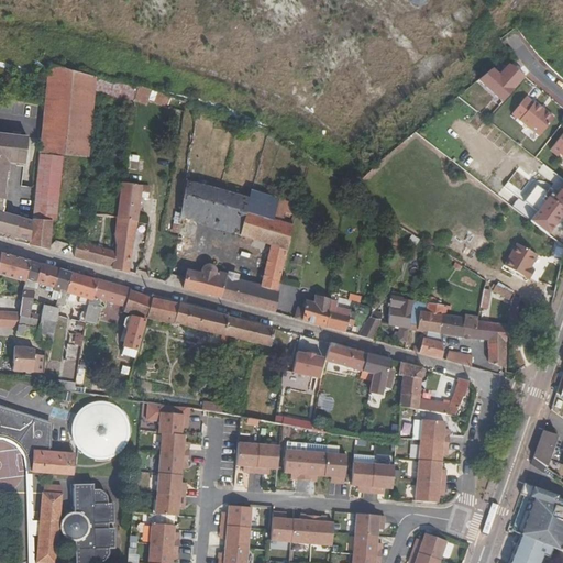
[(86,153),(88,89),(89,75),(46,63),(46,70),(43,100),(39,147),(86,153)]
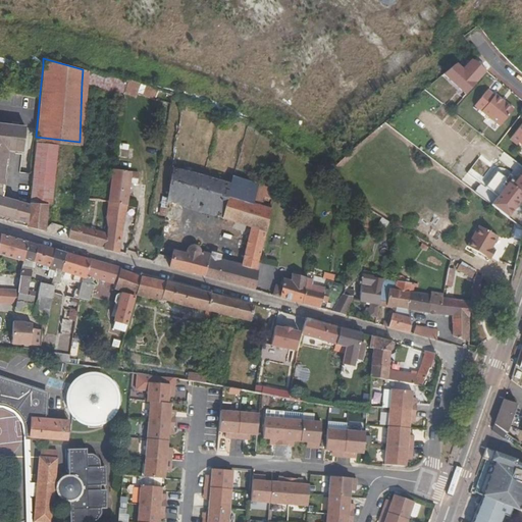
[(119,93),(121,80),(83,69),(82,83),(119,93)]
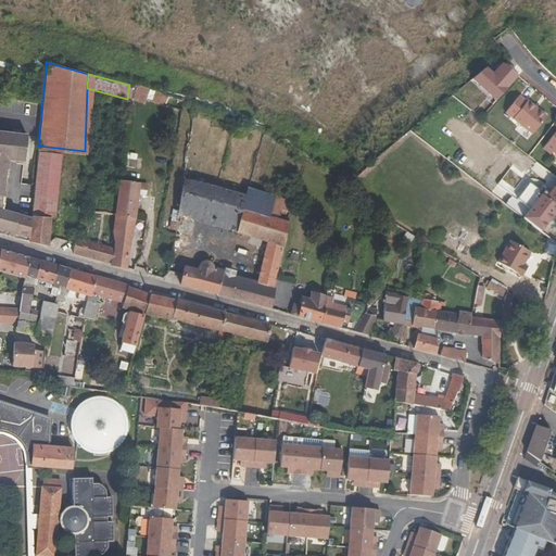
[(163,102),(165,96),(147,89),(144,96),(163,102)]
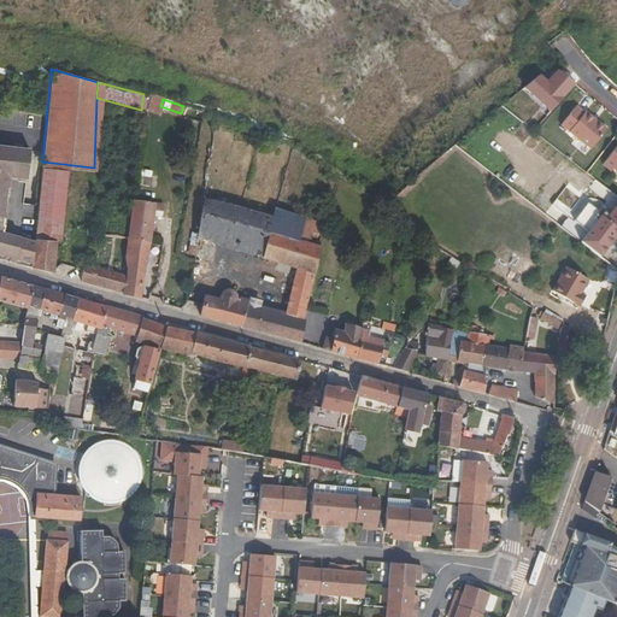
[(589,150),(606,130),(585,112),(583,113),(576,107),(559,125),(589,150)]
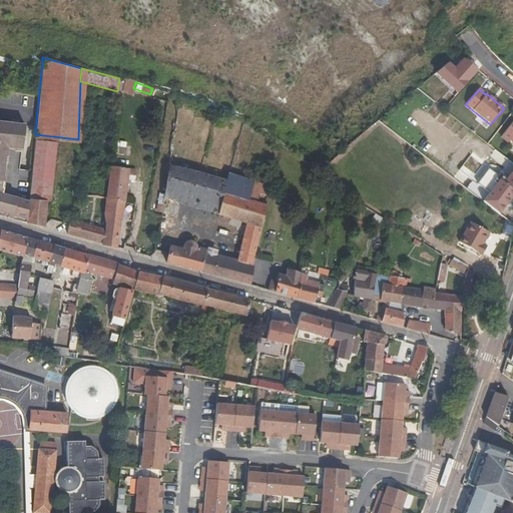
[(0,174),(4,146),(17,148),(21,122),(0,119),(0,174)]
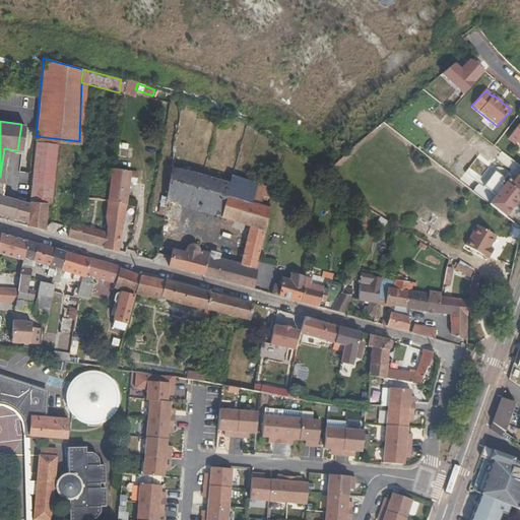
[(56,147),(35,141),(29,200),(47,205),(50,205),(56,147)]
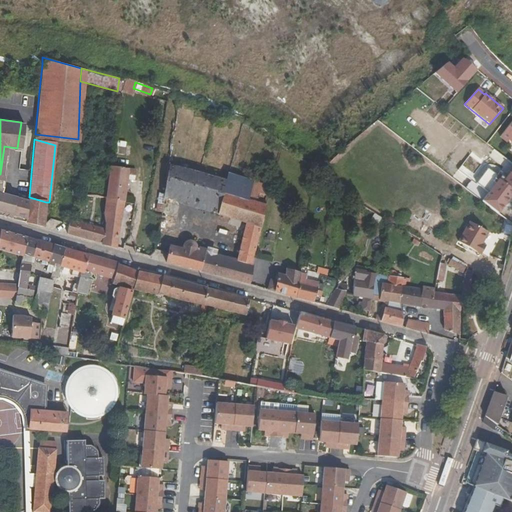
[(224,192),(227,181),(168,164),(162,197),(218,213),(224,192)]
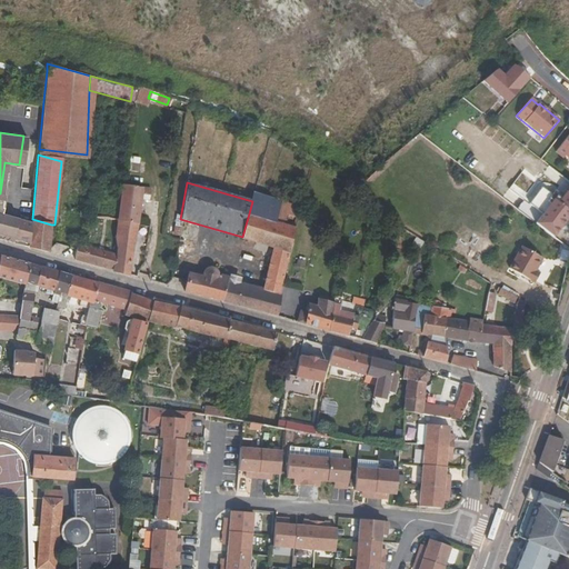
[(122,186),(118,221),(135,226),(138,200),(146,201),(147,190),(122,186)]
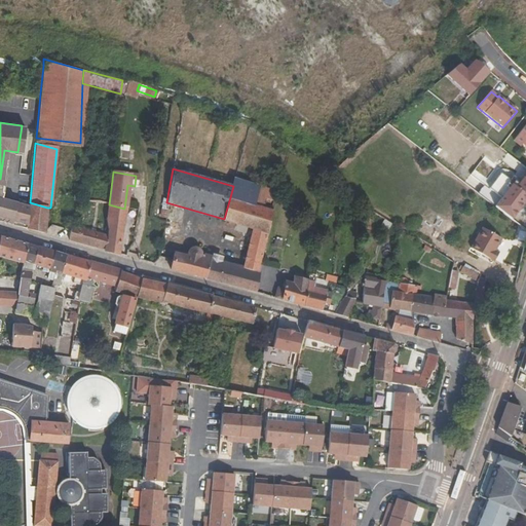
[(230,197),(273,211),(278,192),(234,179),(233,186),(230,197)]
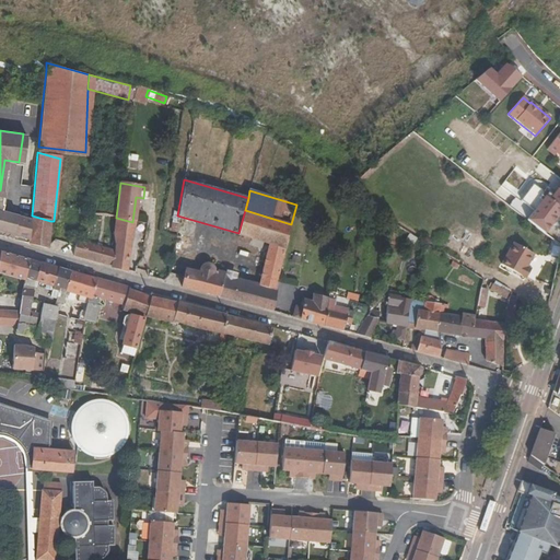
[(338,219),(339,208),(327,207),(326,218),(338,219)]
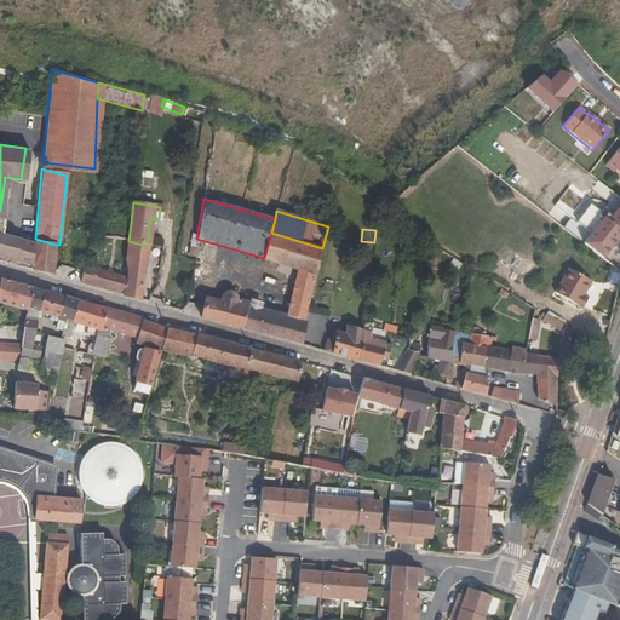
[(34,253),(35,239),(0,230),(0,248),(3,262),(15,265),(18,267),(19,265),(15,264),(18,250),(34,253)]
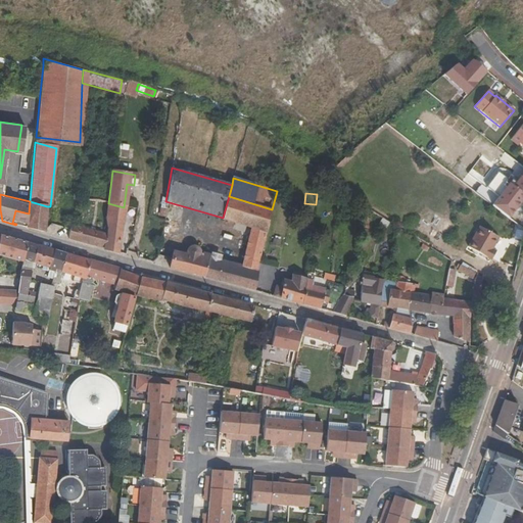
[(253,290),(272,209),(229,196),(223,219),(252,228),(243,267),(220,260),(216,275),(217,281),(253,290)]
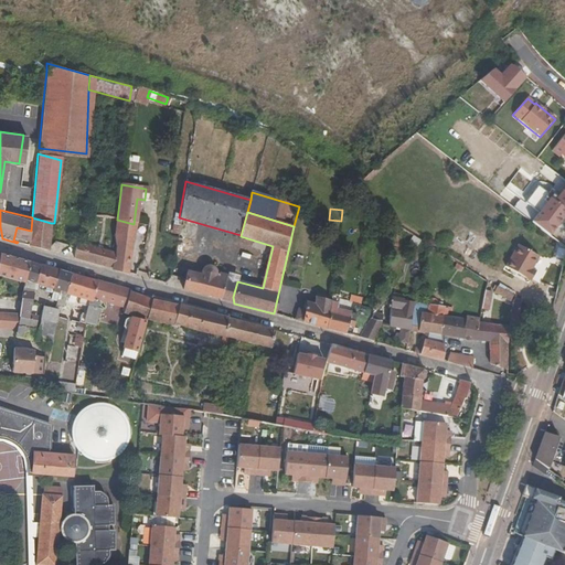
[(51,223),(32,217),(31,231),(30,246),(45,251),(49,247),(51,223)]
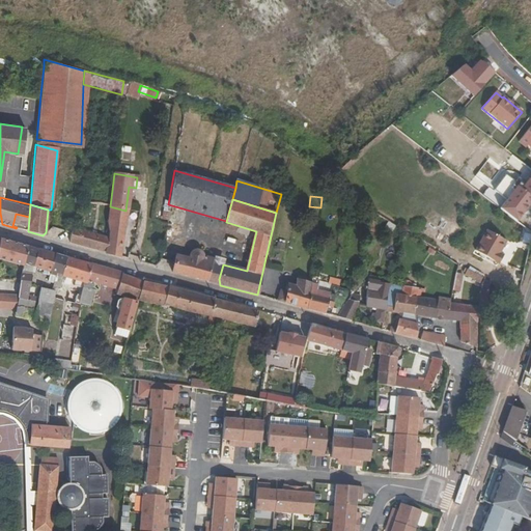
[(109,220),(107,220),(106,236),(105,249),(106,253),(119,257),(126,211),(110,206),(109,220)]
